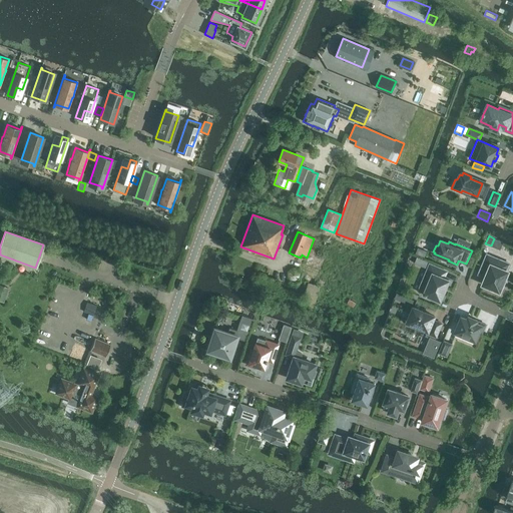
[(498,268),(501,262),(487,255),(481,270),(488,273),(483,284),(491,288),(490,289),(497,292),(497,291),(500,291),(502,285),(504,286),(507,279),(505,278),(508,272),(498,268)]
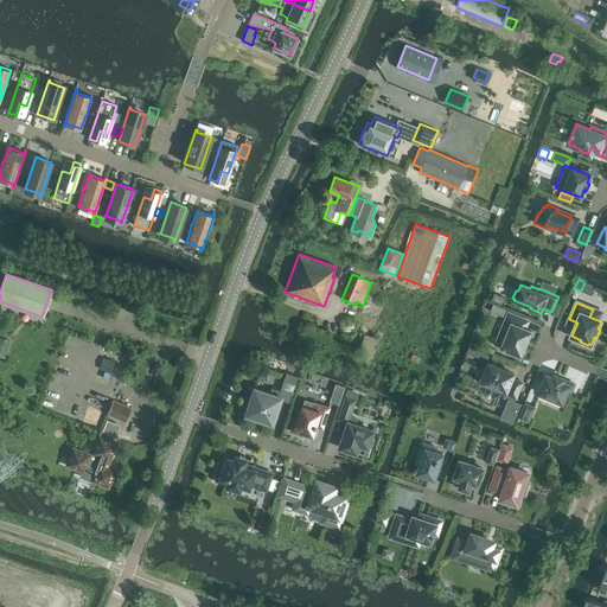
[(496,305),(493,311),(503,315),(505,310),(496,305)]
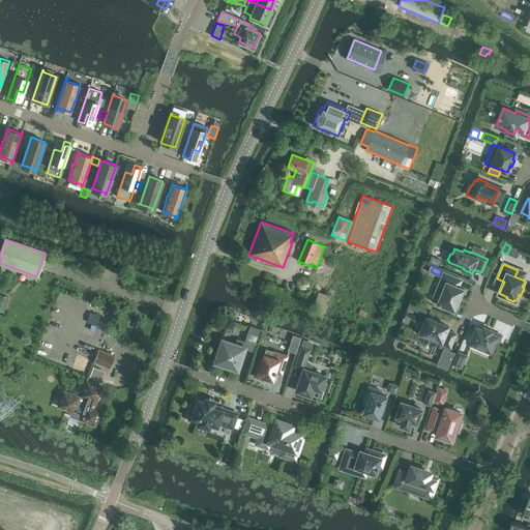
[(444,273),(438,289),(439,289),(434,301),(439,302),(439,303),(446,307),(445,308),(452,312),(452,310),(454,311),(464,290),(455,287),(459,280),(444,273)]
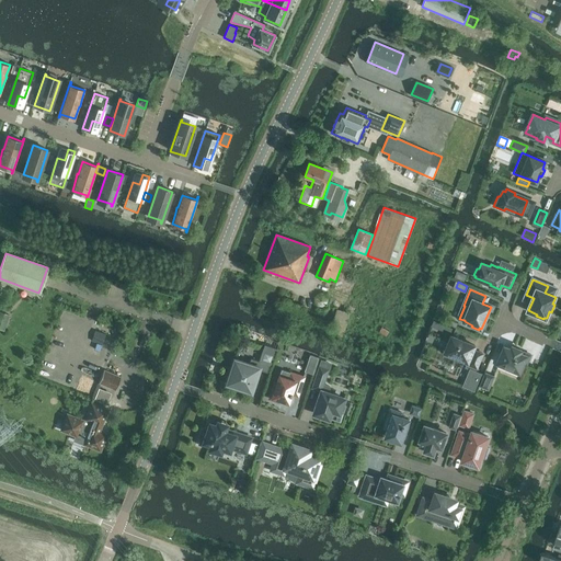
[(0,311),(0,329),(4,331),(10,315),(0,311)]
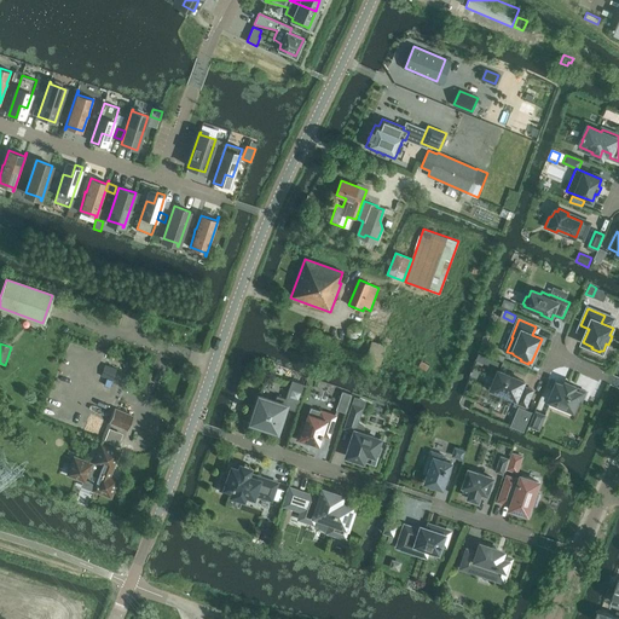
[(492,359),(490,366),(497,369),(499,363),(492,359)]
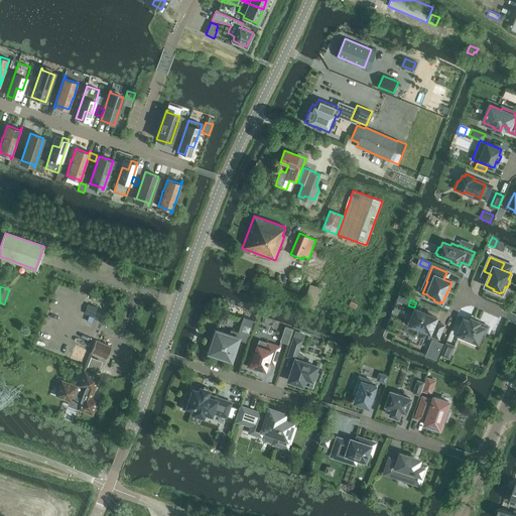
[(97,307),(89,304),(86,313),(94,316),(97,307)]
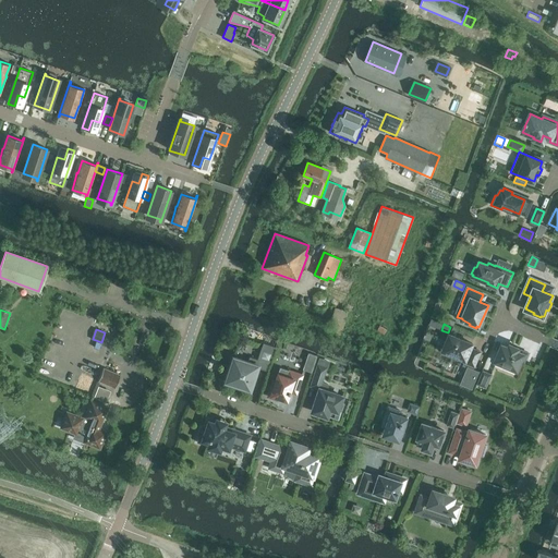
[(447,342),(445,341),(441,348),(444,349),(444,350),(465,359),(466,359),(468,360),(466,363),(474,366),(481,352),(472,349),(470,348),(472,343),(464,341),(464,340),(458,337),(458,338),(450,335),(447,342)]
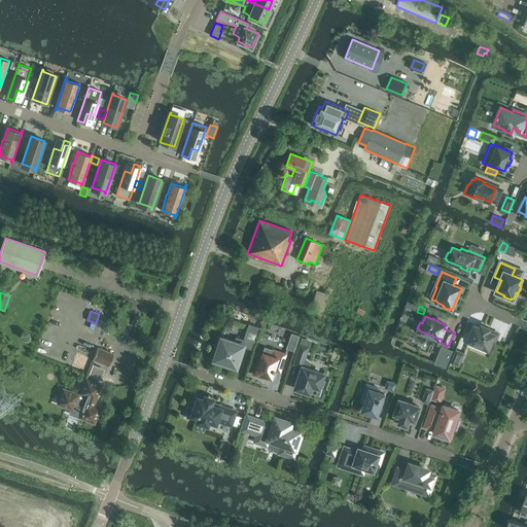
[(219,337),(212,360),(236,369),(243,347),(252,350),(260,327),(248,323),(243,339),(236,337),(234,342),(219,337)]
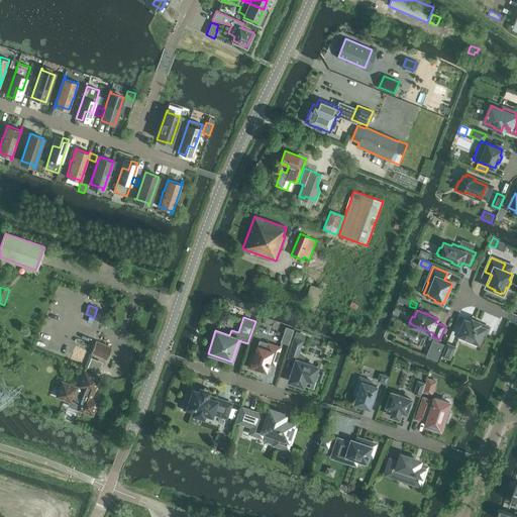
[(480,343),(483,334),(486,335),(490,327),(481,323),(481,322),(473,319),(472,322),(466,319),(458,334),(480,343)]
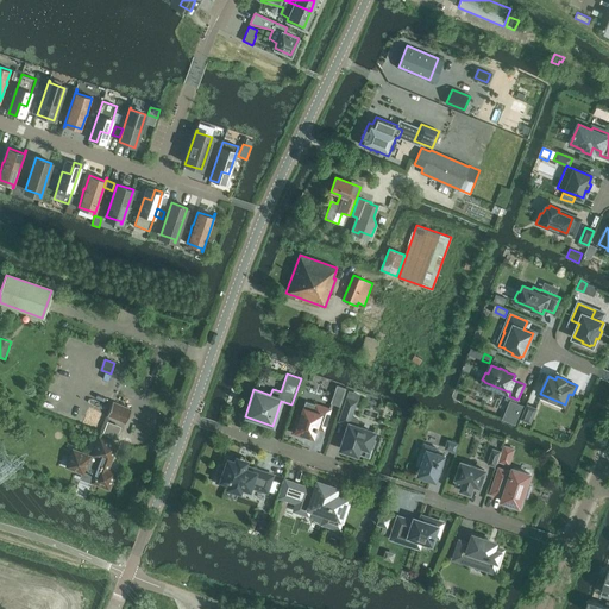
[(333,395),(331,403),(339,406),(343,397),(333,395)]
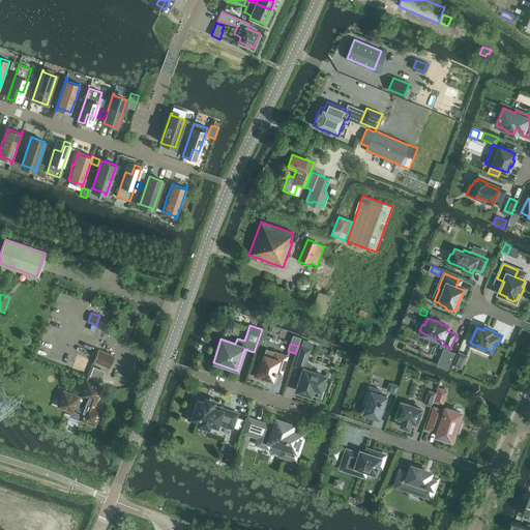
[(301,346),(294,366),(303,370),(300,377),(299,376),(297,383),(298,383),(296,390),(310,395),(310,394),(317,396),(319,389),(323,391),(326,383),(322,382),(324,376),(311,372),(313,364),(306,362),(312,349),(301,346)]
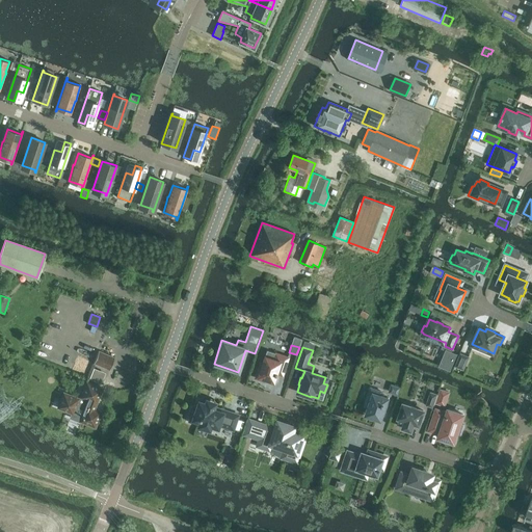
[(259,368),(255,378),(264,380),(264,378),(273,381),(274,375),(275,375),(276,372),(275,372),(277,368),(284,370),(288,357),(267,350),(261,369),(259,368)]
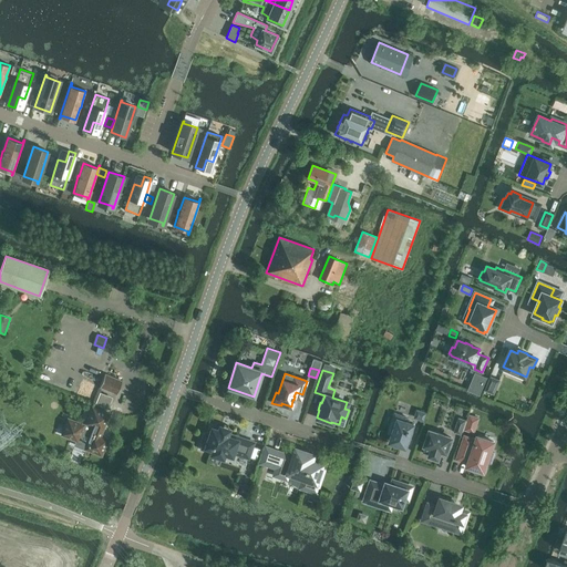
[(116,394),(122,381),(105,374),(100,387),(116,394)]
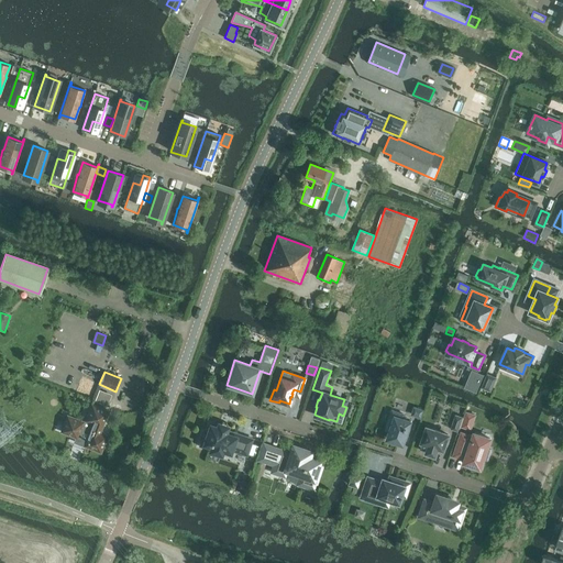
[(490,390),(496,378),(487,375),(483,387),(490,390)]
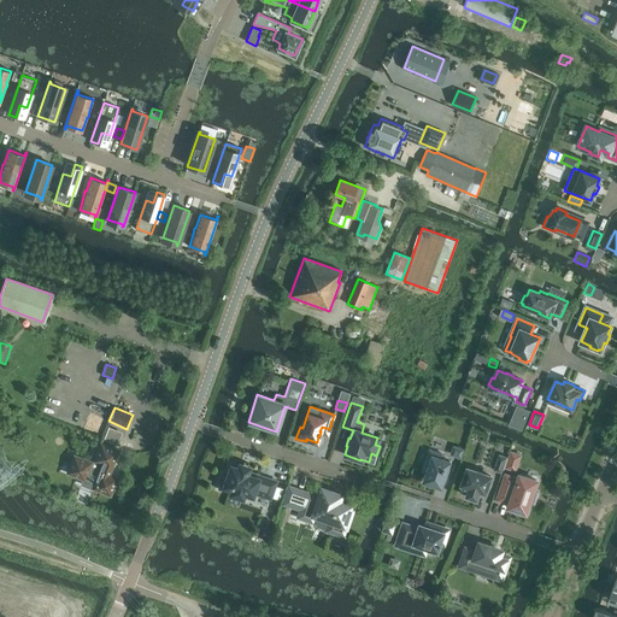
[(75,456),(68,472),(82,479),(81,483),(110,495),(117,479),(109,475),(118,451),(101,444),(95,460),(90,463),(75,456)]
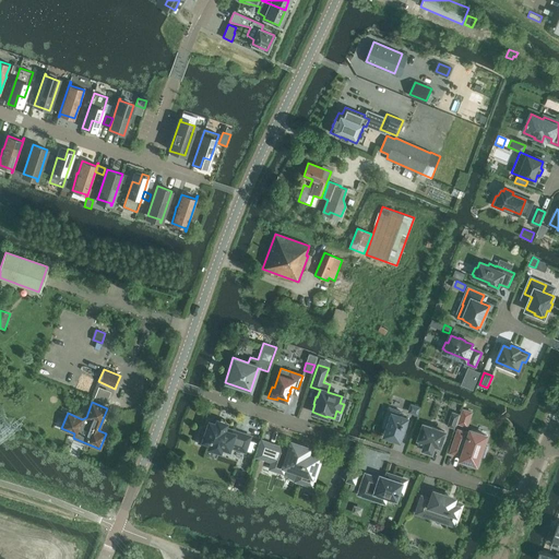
[(417,415),(419,407),(412,404),(408,412),(417,415)]
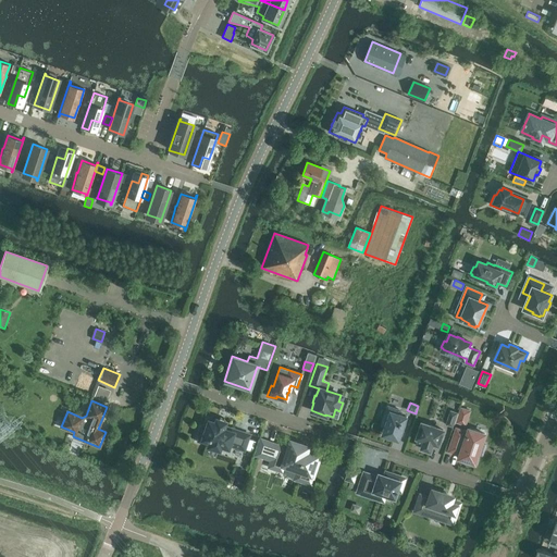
[(398,440),(406,417),(398,413),(399,410),(387,406),(383,420),(387,422),(383,434),(398,440)]
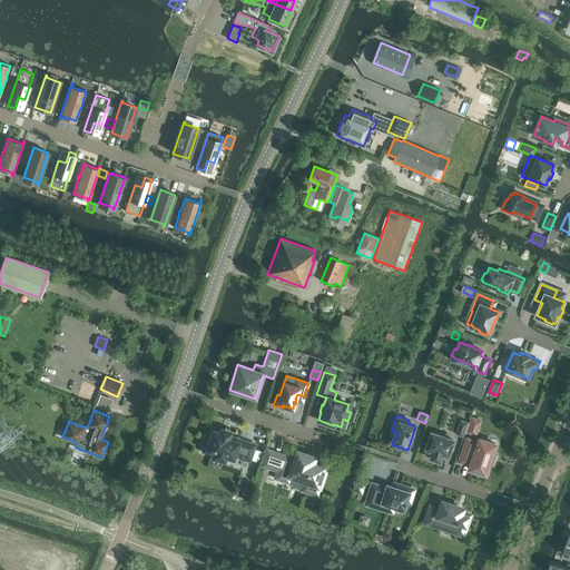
[(469,431),(475,434),(480,421),(472,419),(469,431)]
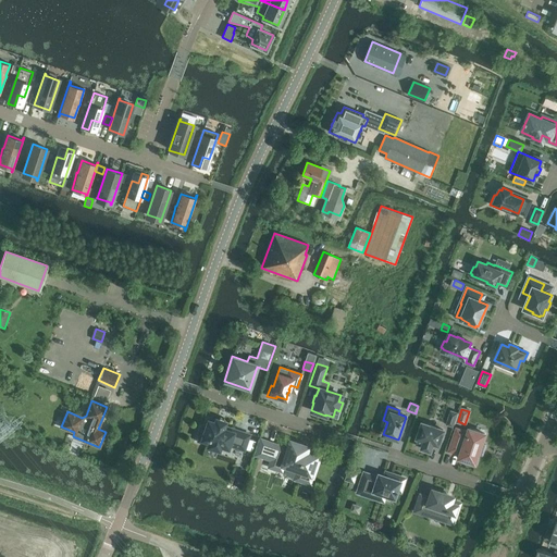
[(457,412),(450,410),(446,424),(453,426),(457,412)]
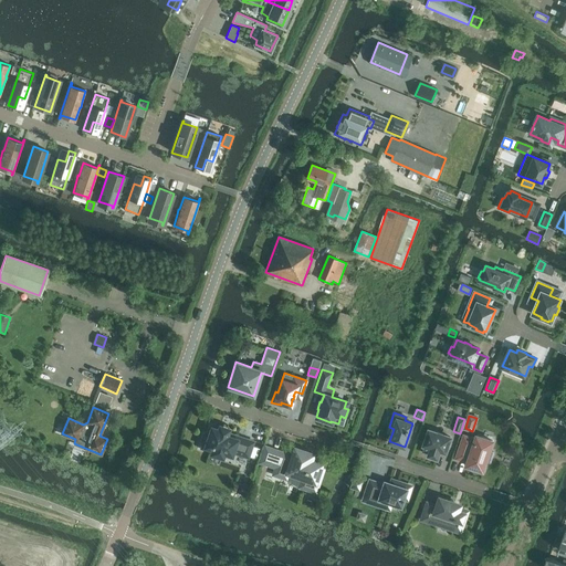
[(211,427),(208,437),(205,436),(200,448),(211,452),(211,453),(212,453),(213,449),(232,456),(232,452),(249,458),(253,444),(237,439),(238,436),(228,432),(228,430),(219,427),(218,429),(211,427)]
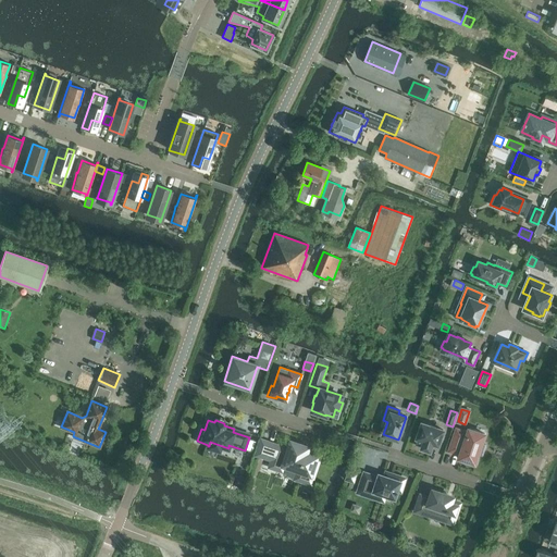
[(422,423),(420,431),(416,444),(423,446),(422,447),(430,450),(433,443),(438,444),(443,431),(422,423)]
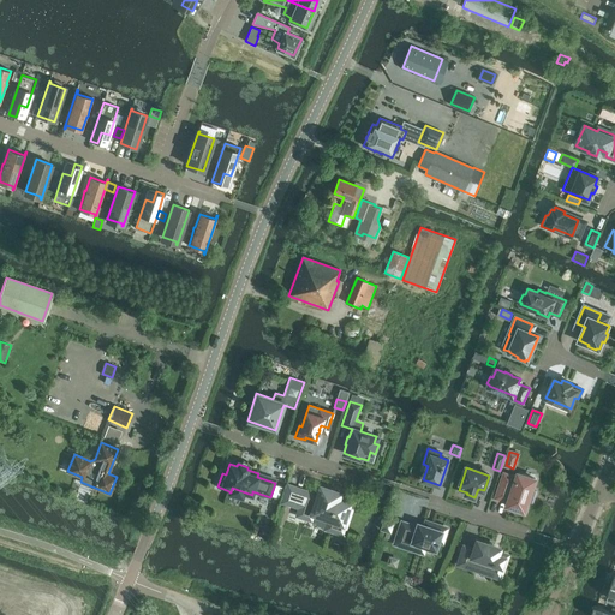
[(517,478),(505,475),(497,495),(509,499),(507,506),(511,507),(511,509),(519,512),(520,509),(525,512),(529,501),(532,502),(536,491),(532,490),(536,479),(518,473),(517,478)]
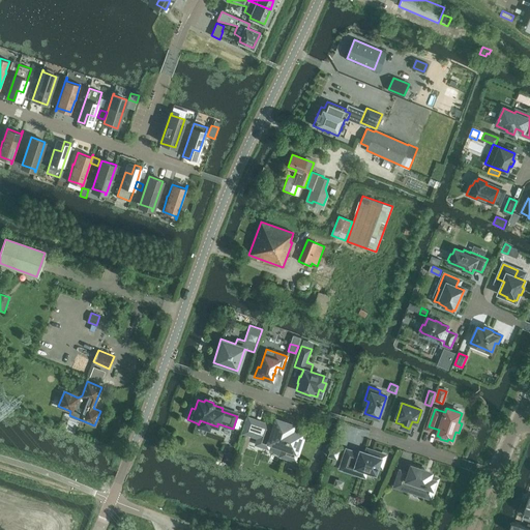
[(272,429),(247,419),(242,433),(249,436),(249,435),(260,438),(258,443),(267,446),(268,443),(284,448),(282,454),(294,460),(303,433),(292,429),(293,425),(287,423),(288,420),(283,419),(282,421),(275,419),(272,429)]
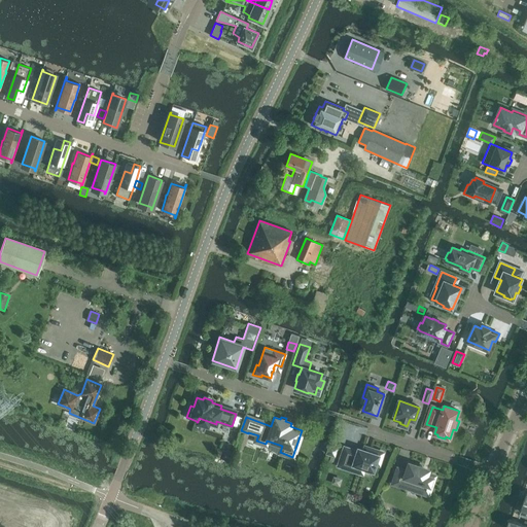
[(328,445),(325,454),(335,457),(338,448),(328,445)]
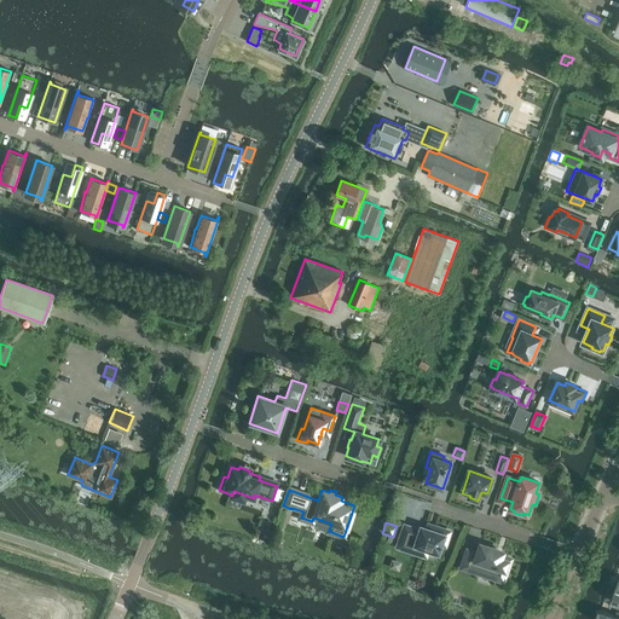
[(438,553),(440,544),(445,545),(449,532),(435,527),(434,532),(420,527),(418,534),(403,530),(397,547),(420,555),(422,548),(438,553)]
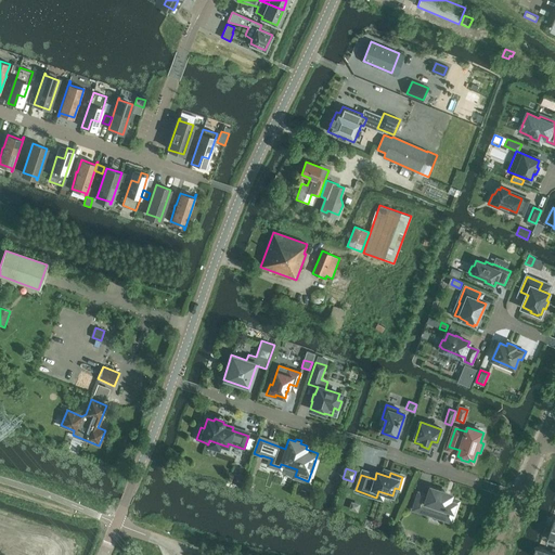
[(241,487),(244,478),(235,475),(233,483),(241,487)]
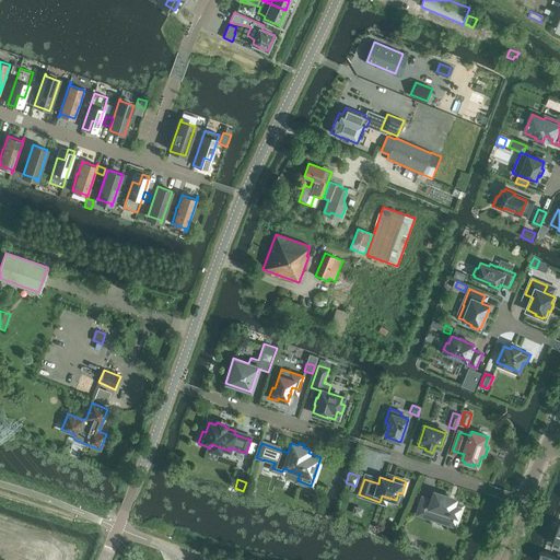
[(433,492),(431,501),(422,498),(417,514),(455,526),(462,505),(453,503),(454,501),(450,499),(450,498),(450,497),(448,497),(448,496),(447,496),(446,494),(445,494),(445,496),(444,496),(433,492)]
